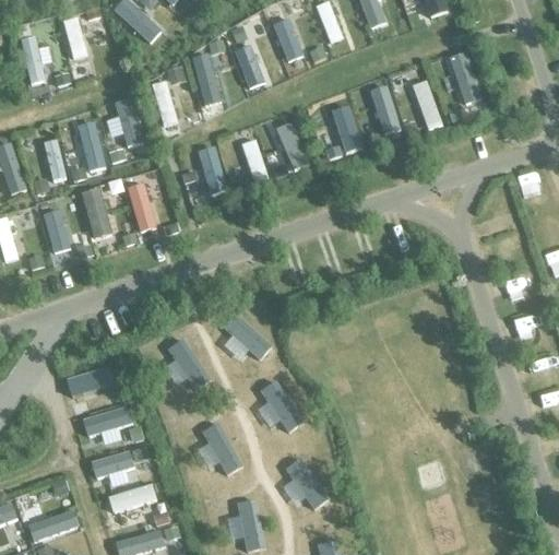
[(311,0),(325,35),(339,31),(325,0),(311,0)]
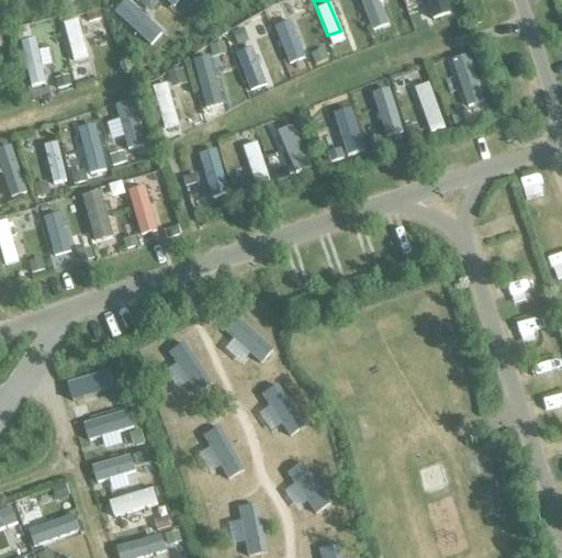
[(362,0),(372,22),(383,17),(377,0),(362,0)]
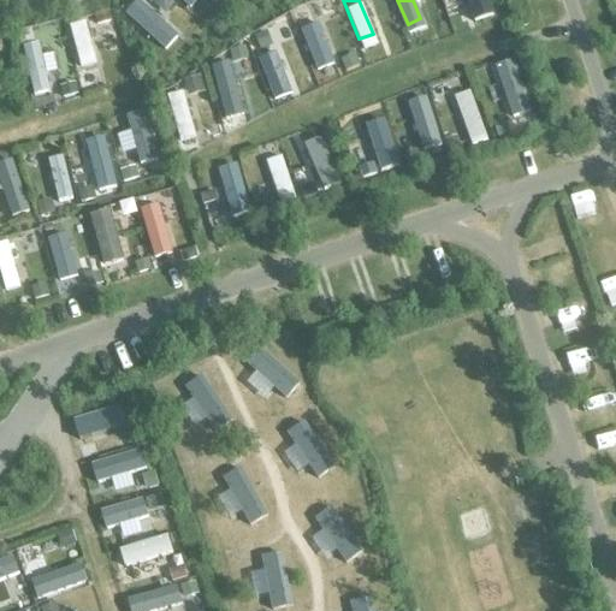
[(471,0),(477,17),(495,10),(491,0),(471,0)]
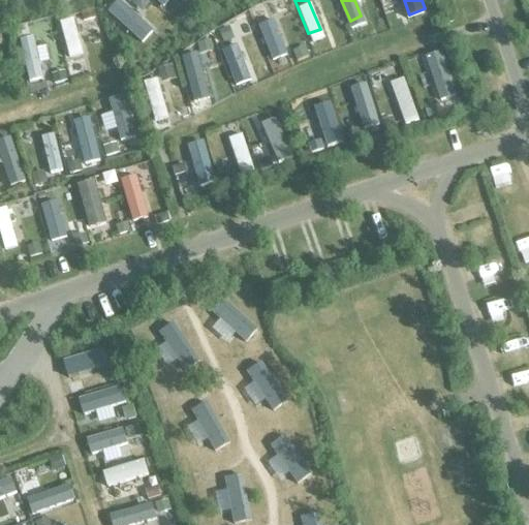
[(111,11),(137,32),(145,23),(117,1),(111,11)]
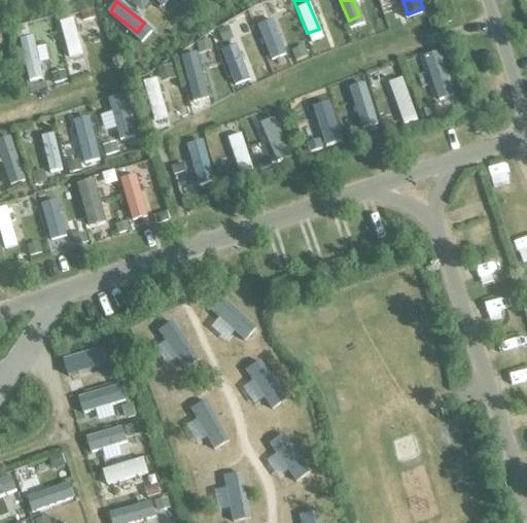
[(60,20),(69,56),(82,51),(73,16),(60,20)]
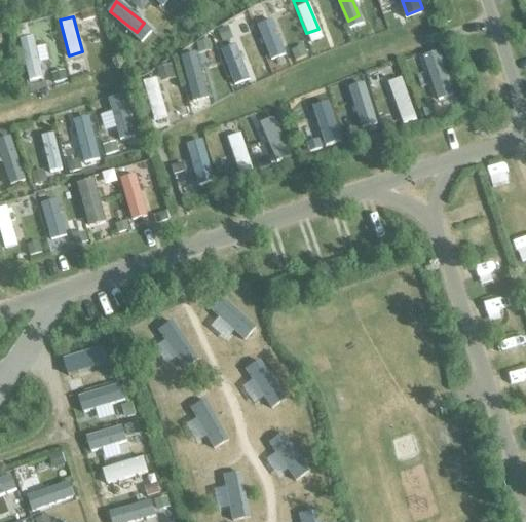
[(258,23),(269,53),(280,48),(269,19),(258,23)]
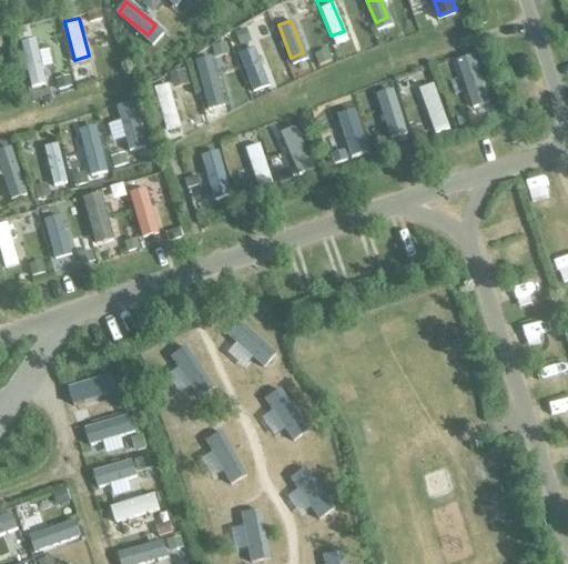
[(21,40),(31,84),(46,81),(36,37),(21,40)]
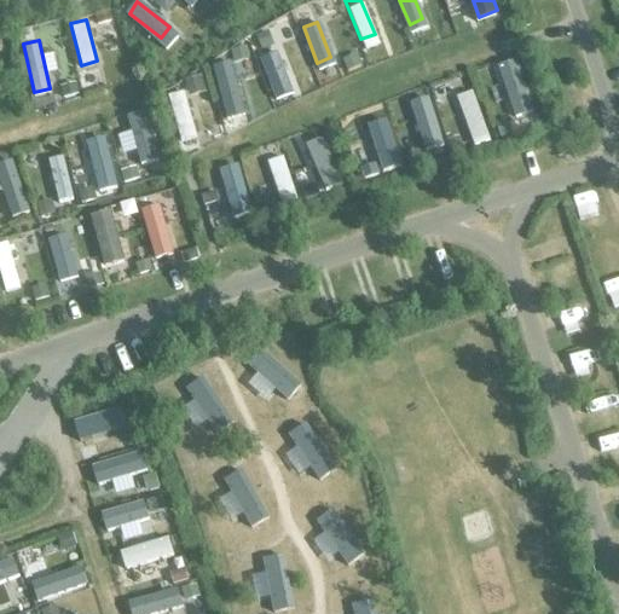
[(232,48),(239,64),(255,57),(248,41),(232,48)]
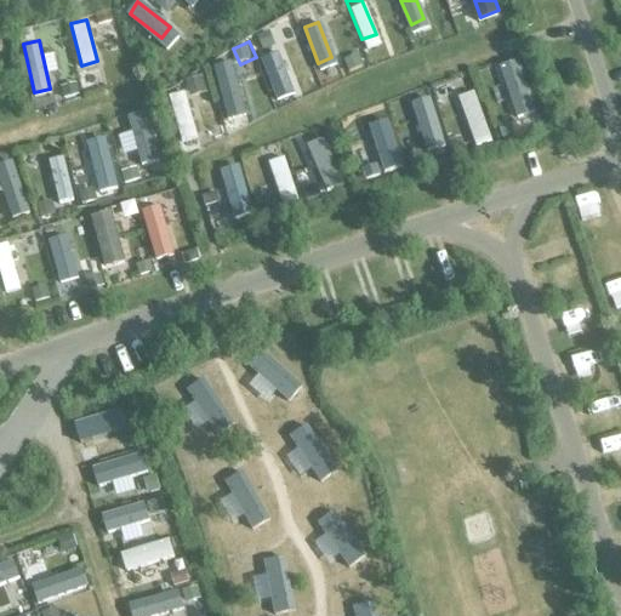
[(260,51),(273,89),(290,83),(275,45),(260,51)]
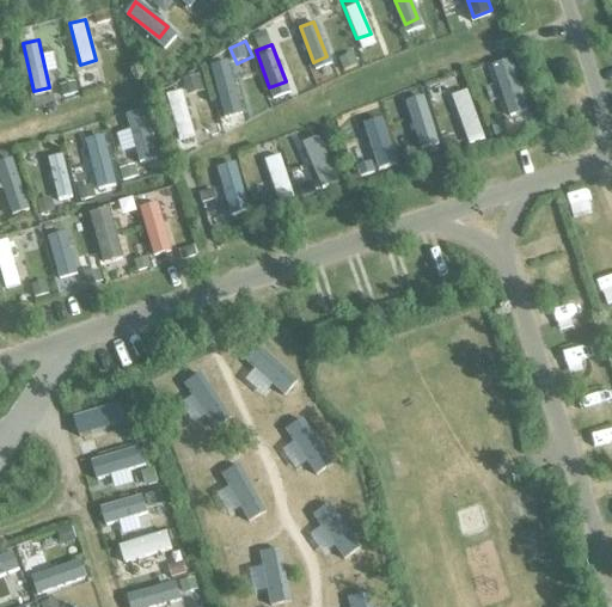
[(230,79),(224,80),(218,62),(207,66),(218,100),(228,97),(227,91),(232,89),(230,79)]
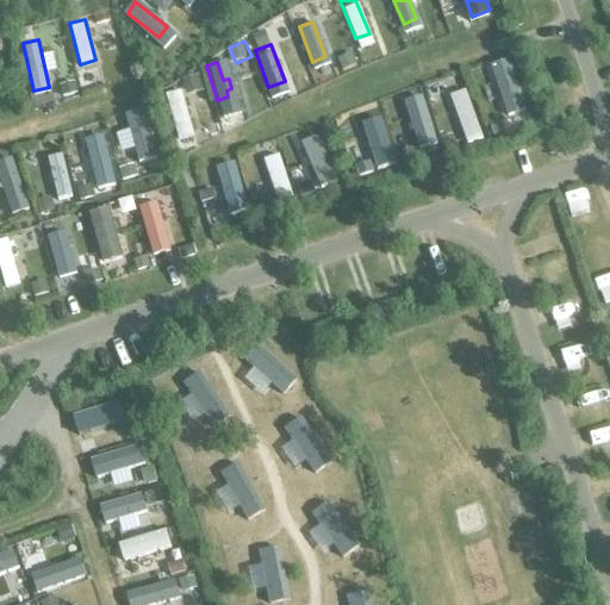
[(203,88),(198,72),(194,73),(186,75),(181,76),(186,93),(203,88)]
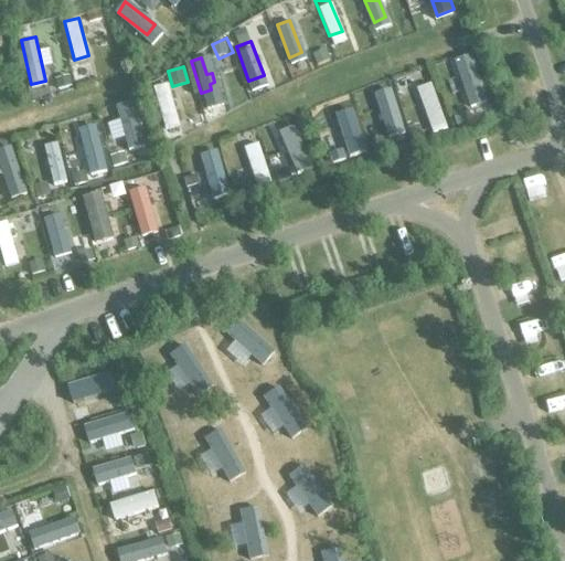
[(460,71),(471,104),(484,99),(472,66),(460,71)]
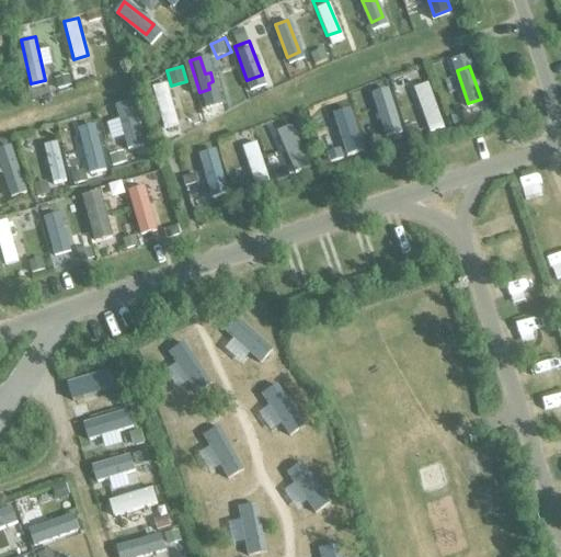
[(414,86),(431,129),(445,125),(427,80),(414,86)]
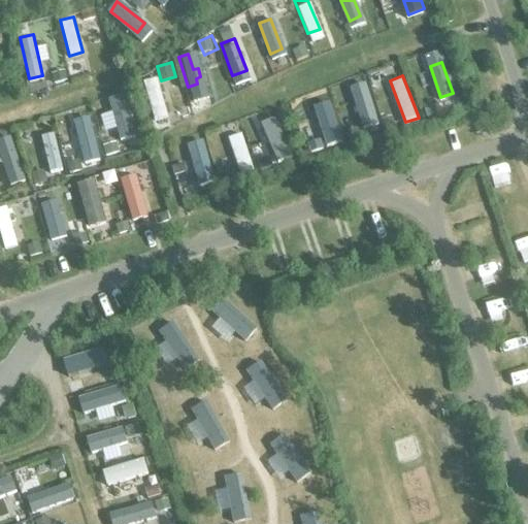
[(157,76),(143,80),(155,119),(168,115),(157,76)]
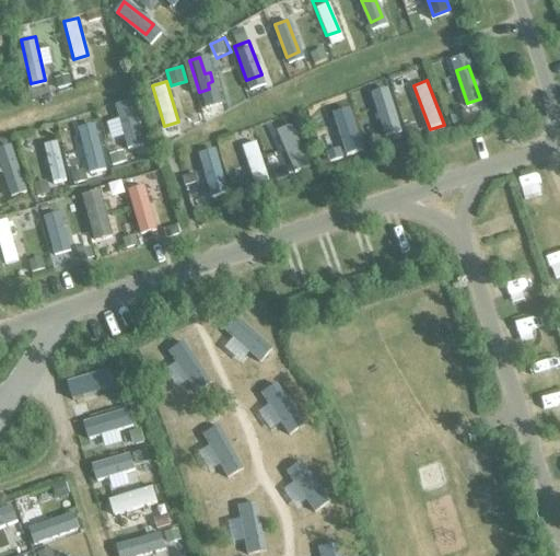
[(404,132),(389,90),(377,94),(391,135),(384,137),(382,128),(373,131),(380,149),(396,143),(396,145),(409,140),(406,131),(404,132)]
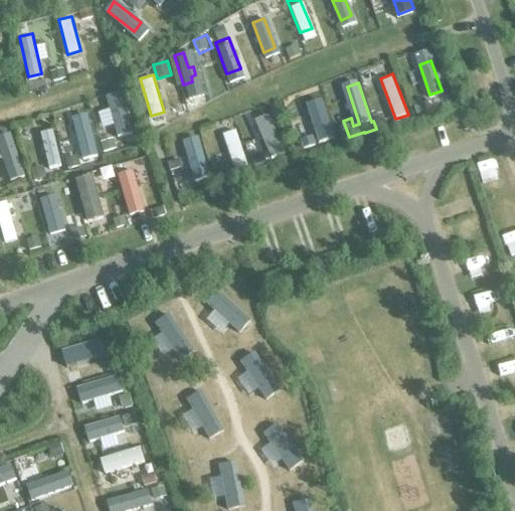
[(335,133),(321,92),(307,97),(314,118),(306,121),(312,137),(320,134),(321,138),(335,133)]
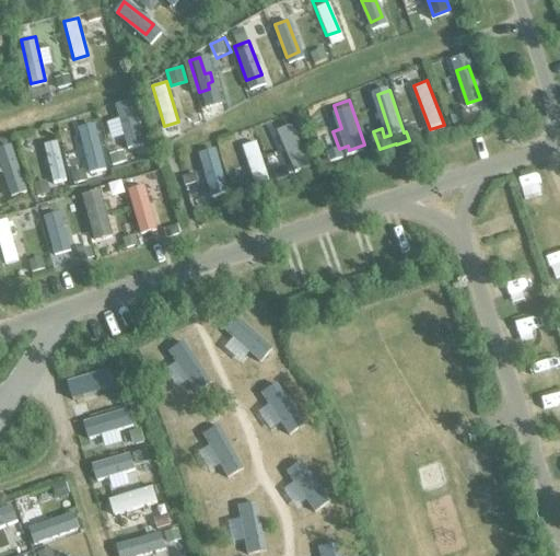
[(149,153),(138,115),(124,118),(131,143),(123,146),(127,159),(149,153)]
